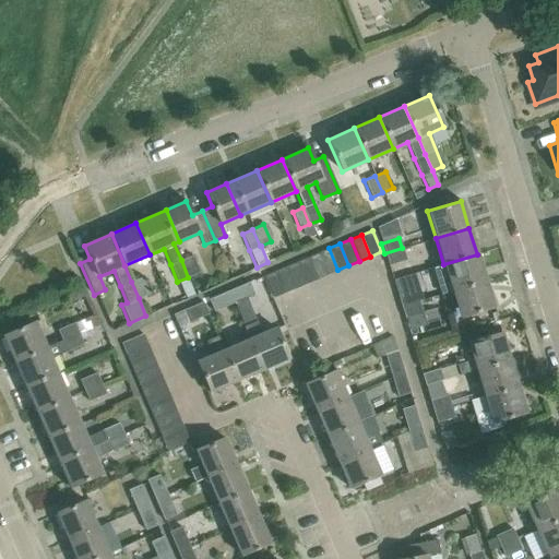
[(329,248),(318,253),(326,274),(337,270),(329,248)]
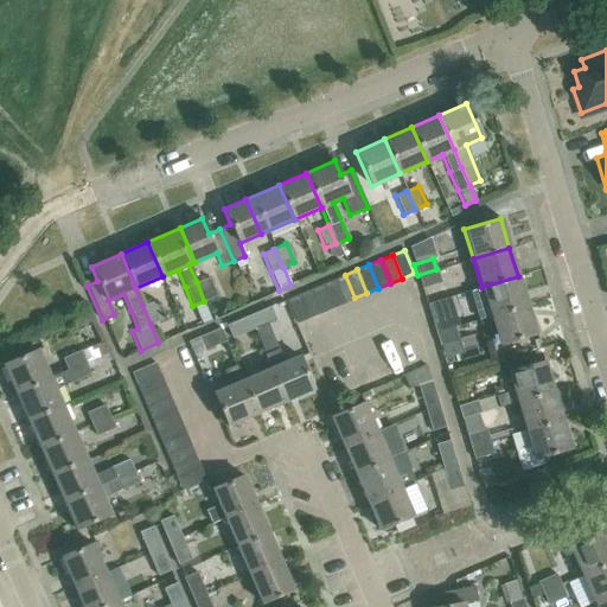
[(421,288),(432,285),(440,282),(436,269),(417,275),(421,288)]
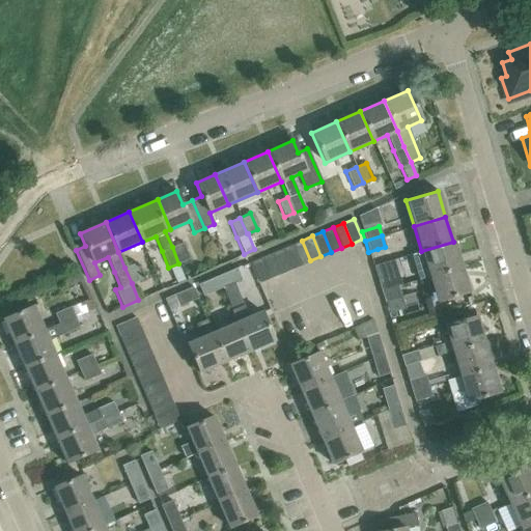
[(302,241),(291,245),(300,266),(310,260),(302,241)]
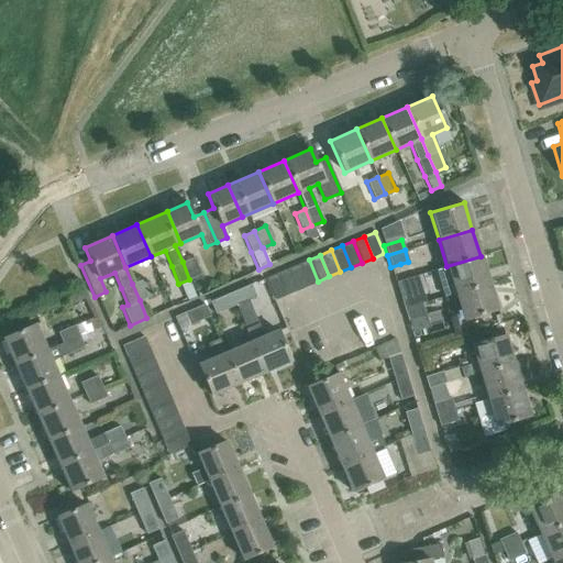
[(446,266),(437,269),(444,296),(454,293),(488,283),(481,256),(446,266)]
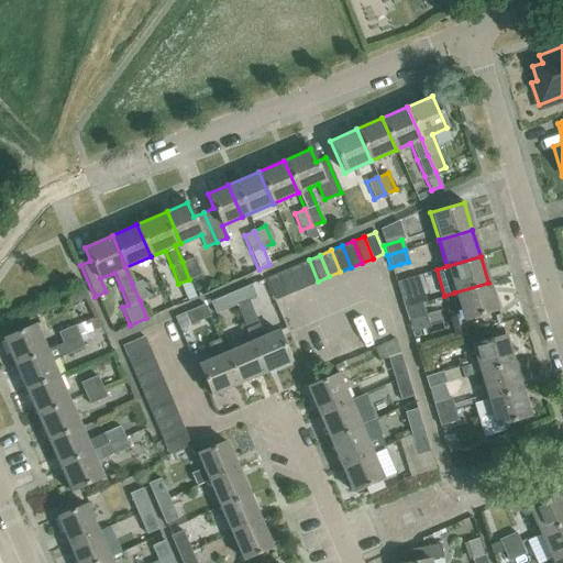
[(192,257),(183,262),(189,279),(200,274),(192,257)]
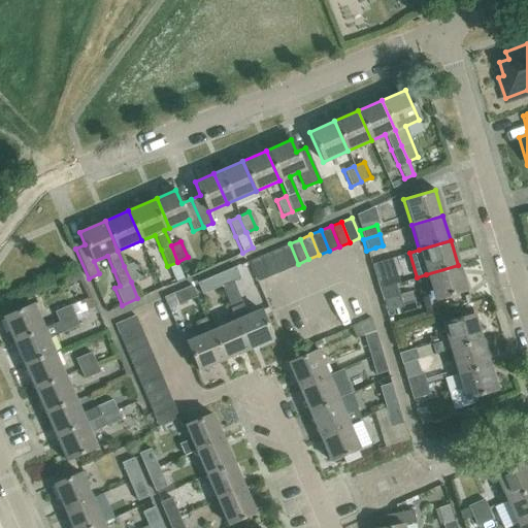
[(290,243),(279,248),(288,268),(298,264),(290,243)]
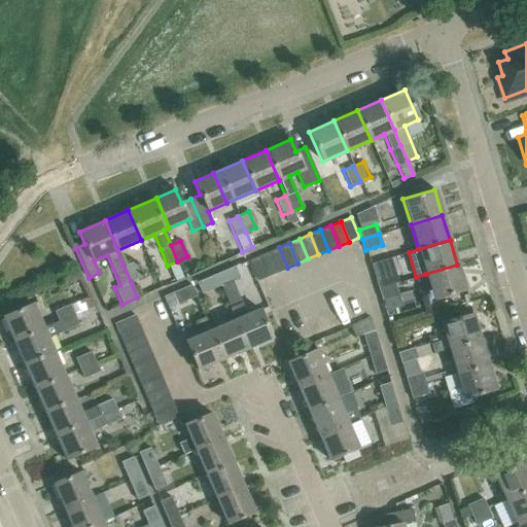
[(279,247),(269,251),(278,272),(287,268),(279,247)]
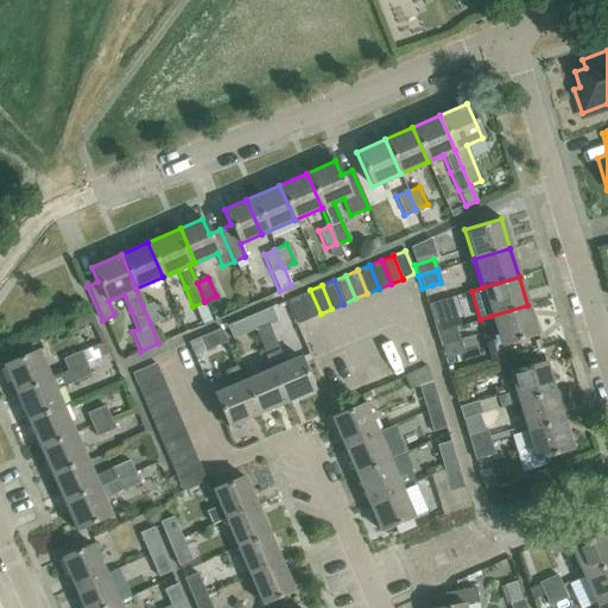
[(310,290),(298,295),(309,318),(321,314),(310,290)]
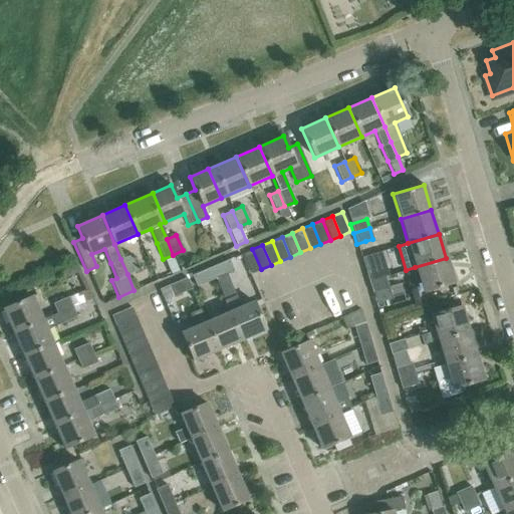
[(250,273),(251,273),(261,269),(252,249),(242,254),(250,273)]
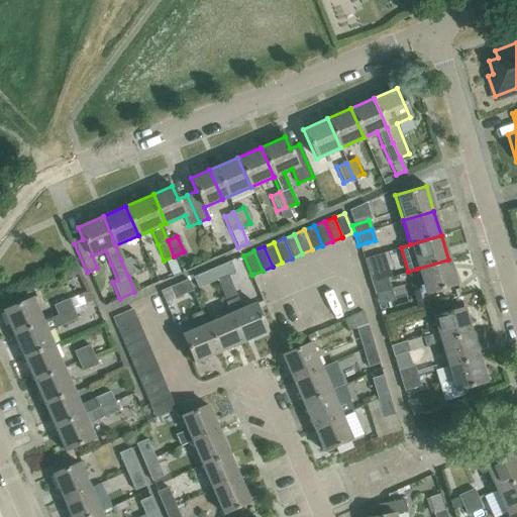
[(130,256),(121,261),(128,276),(137,272),(130,256)]
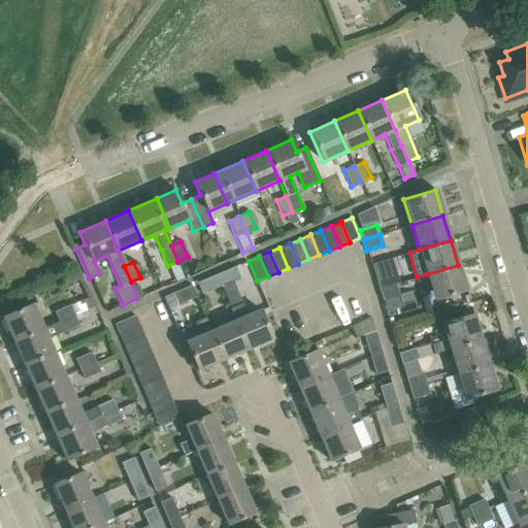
[(169,284),(182,277),(176,264),(163,270),(169,284)]
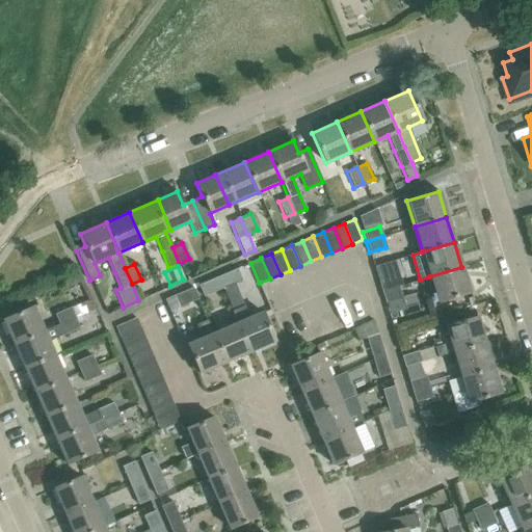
[(461,267),(429,276),(437,302),(469,292),(461,267)]
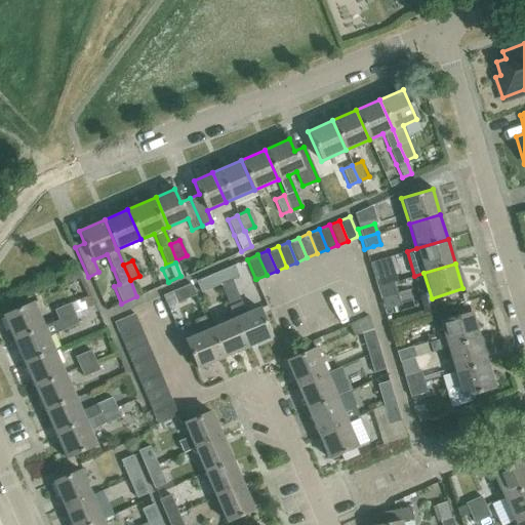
[(233,265),(213,273),(218,285),(238,276),(233,265)]
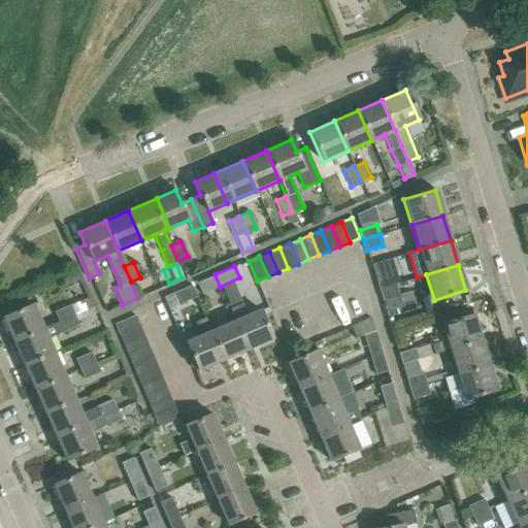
[(374,278),(377,289),(395,284),(391,273),(374,278)]
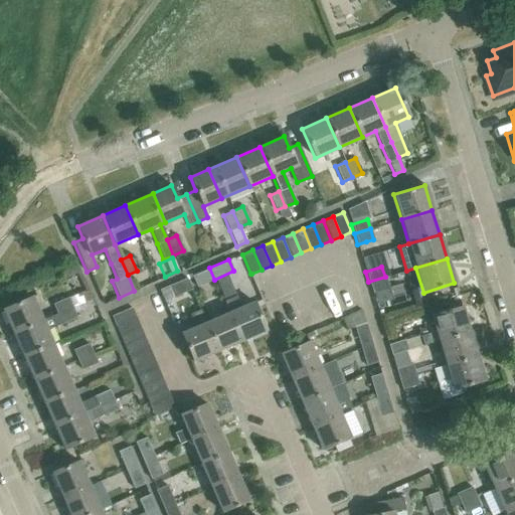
[(209,268),(191,276),(196,288),(214,280),(209,268)]
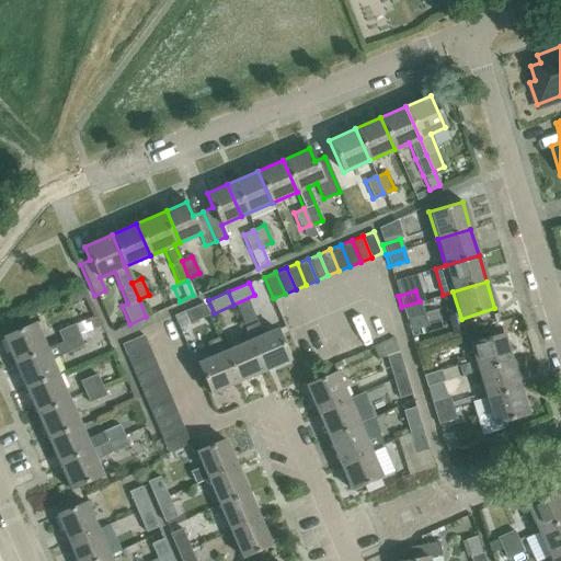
[(405,319),(423,313),(420,301),(401,307),(405,319)]
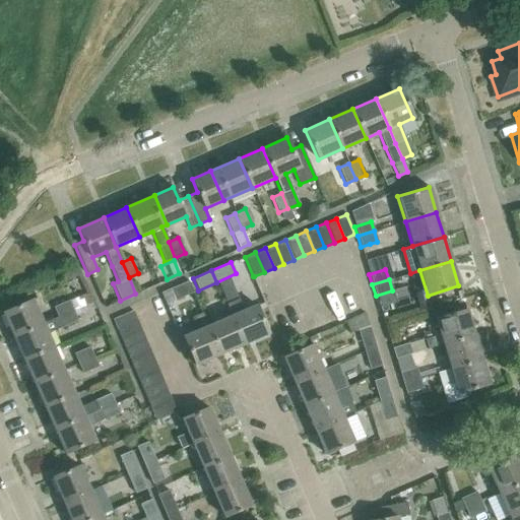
[(166,304),(193,293),(193,291),(188,280),(160,293),(166,304)]
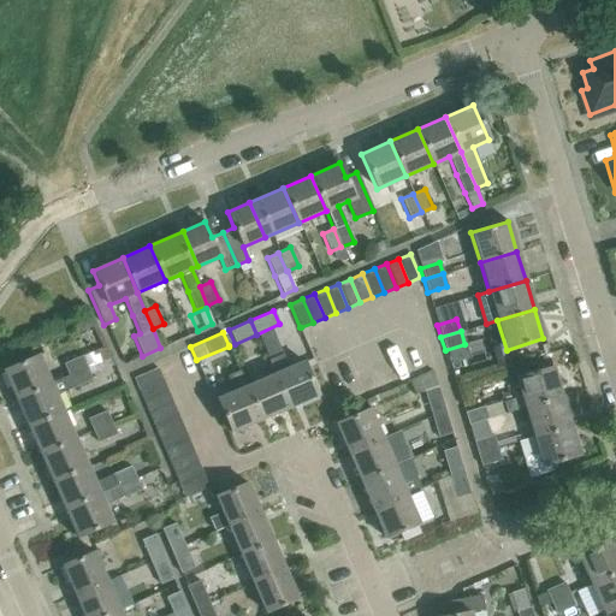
[(88,367),(111,357),(105,345),(83,355),(88,367)]
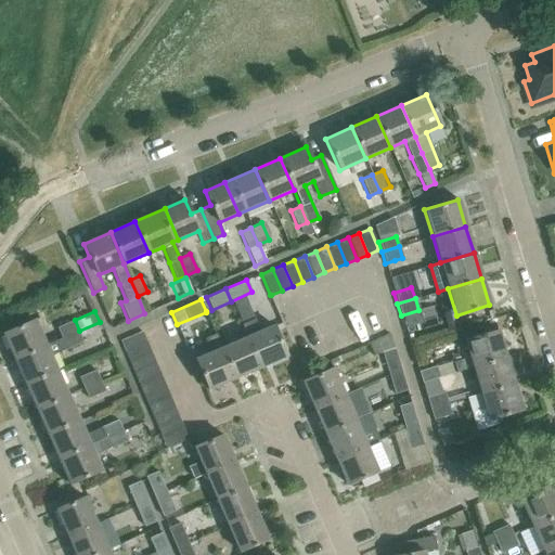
[(241,324),(246,337),(259,366),(285,356),(273,325),(259,332),(254,319),(241,324)]
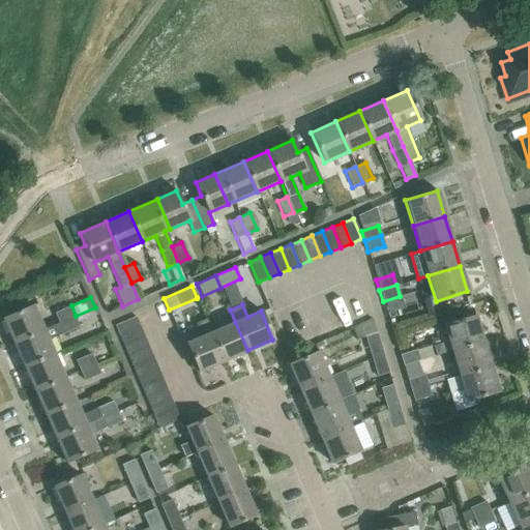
[(42,329),(32,305),(2,319),(12,343),(42,329)]
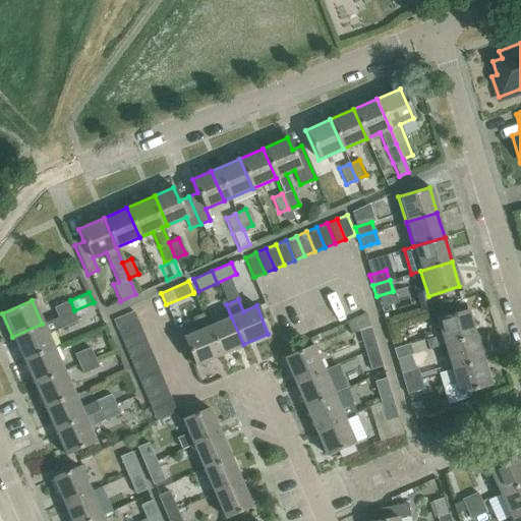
[(52,307),(57,317),(72,310),(68,300),(52,307)]
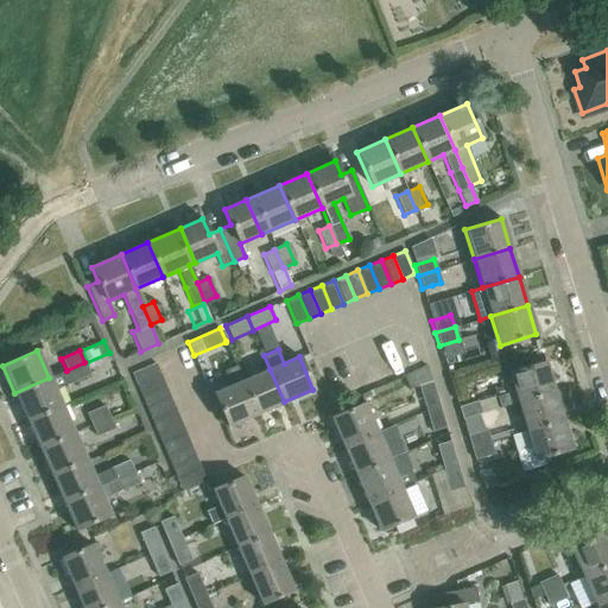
[(512,356),(464,372),(449,377),(456,401),(467,399),(462,384),(504,369),(504,368),(514,365),(512,356)]
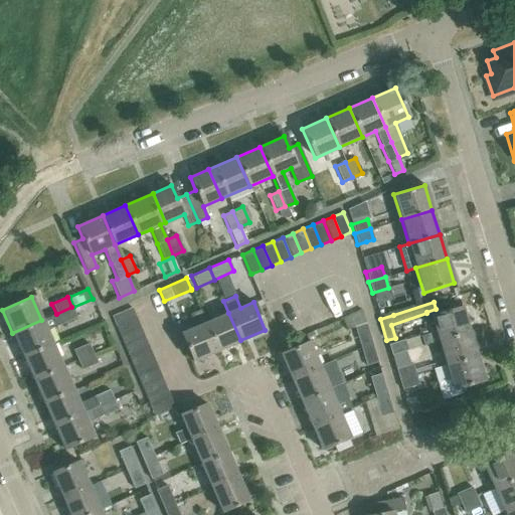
[(431,316),(436,330),(403,339),(387,344),(390,354),(414,347),(439,341),(439,340),(469,331),(462,306),(431,316)]
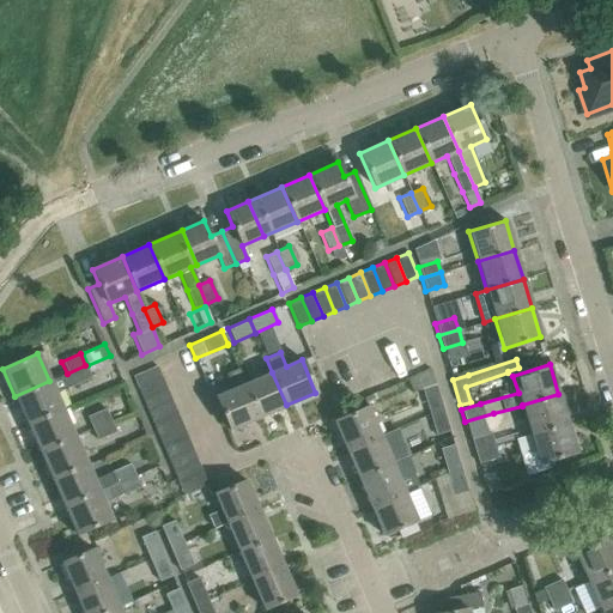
[(14,396),(26,424),(62,408),(55,393),(72,384),(91,377),(85,365),(67,374),(49,381),(14,396)]
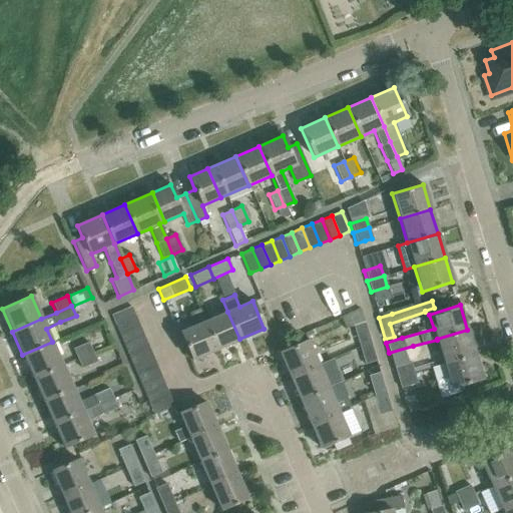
[(110,315),(115,325),(134,316),(130,306),(110,315)]
